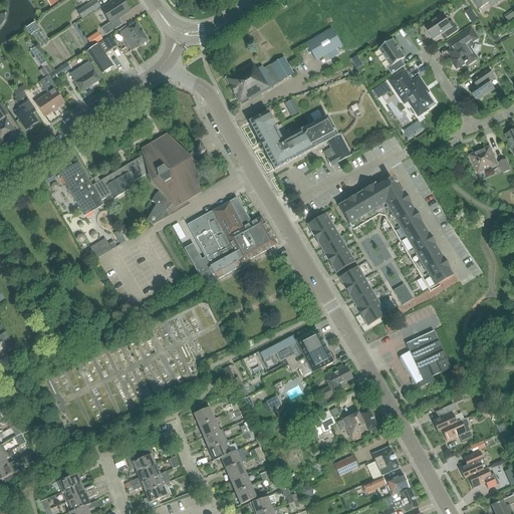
[(117,18),(129,11),(121,0),(114,0),(100,9),(109,23),(100,28),(105,35),(121,24),(117,18)]
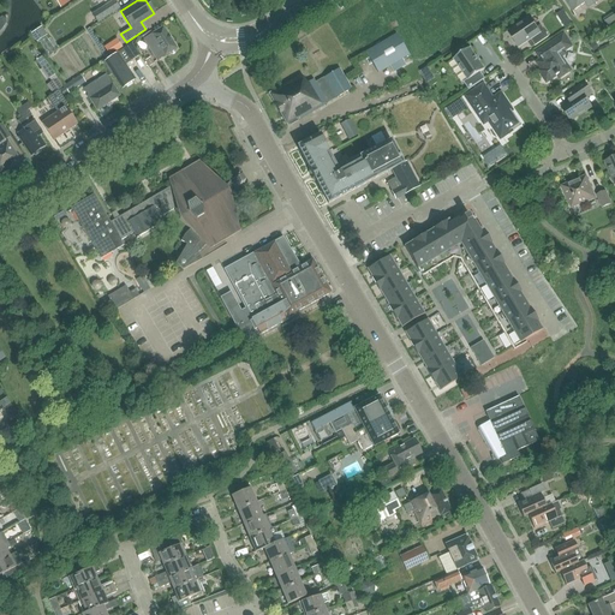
[(592,6),(599,0),(565,0),(573,12),(589,1),(592,6)]
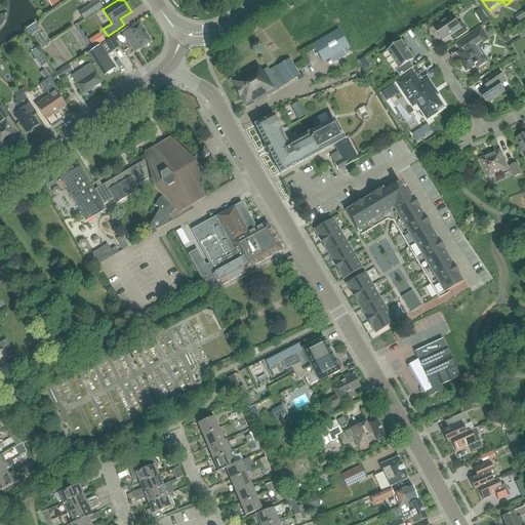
[(102,8),(96,1),(81,11),(81,12),(79,13),(83,19),(86,17),(86,18),(102,8)]
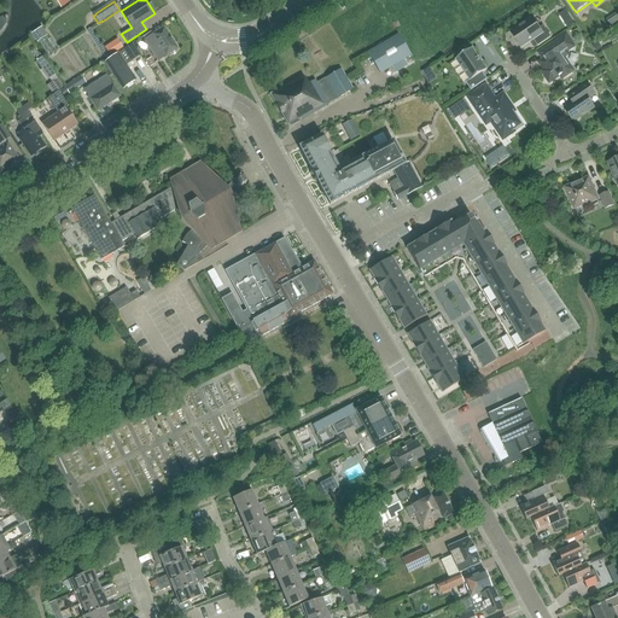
[(537,47),(551,38),(543,25),(540,28),(532,18),(512,33),(522,47),(532,40),(537,47)]
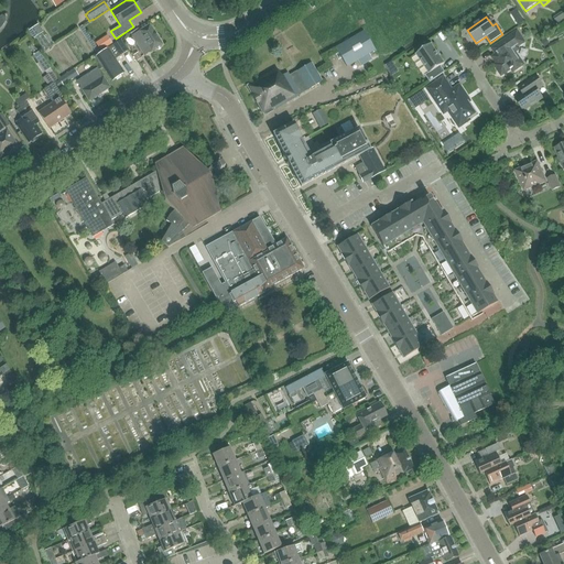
[(149,24),(138,31),(137,30),(129,34),(131,36),(130,38),(143,57),(162,45),(149,24)]
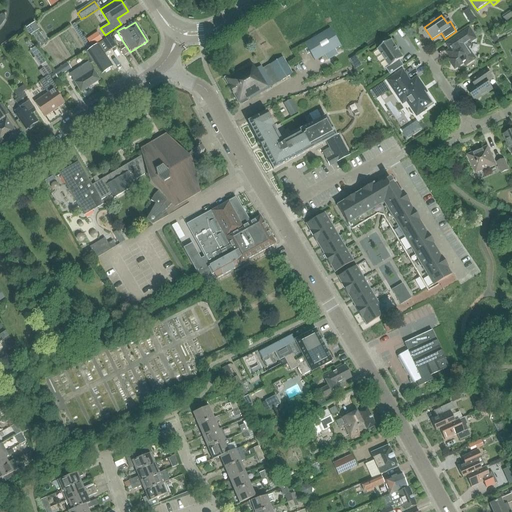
[(31,25),(26,28),(31,35),(35,32),(31,25)]
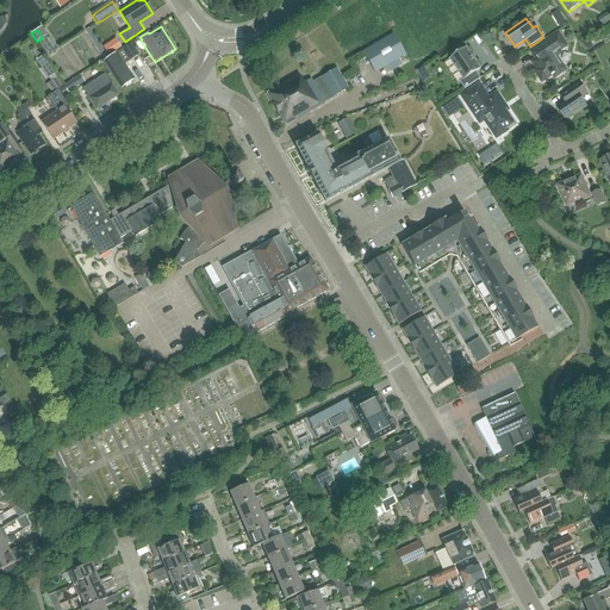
[(405,55),(393,35),(362,53),(374,73),(386,66),(398,58),(405,55)]
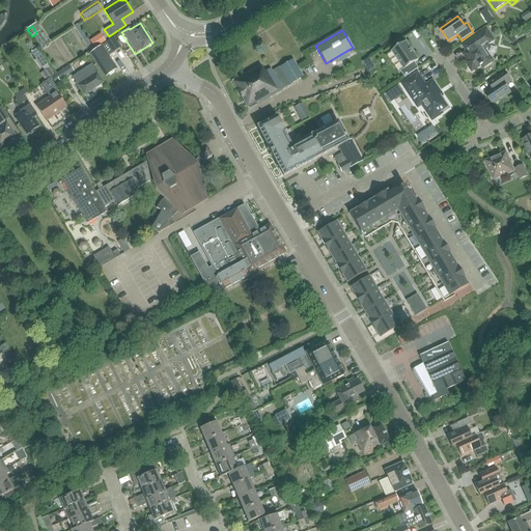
[(484,66),(492,62),(490,59),(491,59),(484,50),(488,47),(486,44),(493,39),(486,30),(465,45),(470,52),(465,56),(468,60),(466,62),(472,72),(480,65),(483,64),(484,66)]
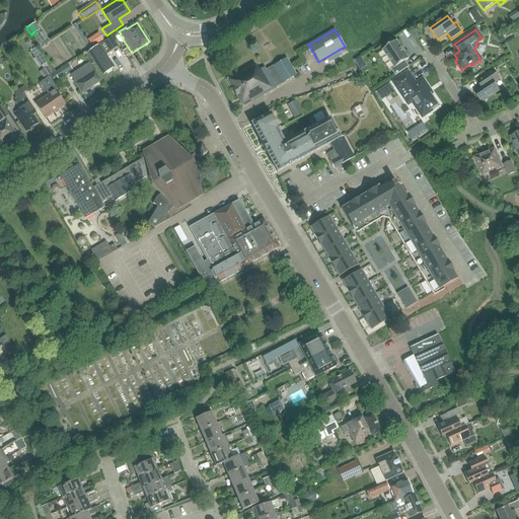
[(114,67),(105,55),(118,47),(112,36),(97,46),(86,53),(92,64),(94,62),(102,75),(114,67)]
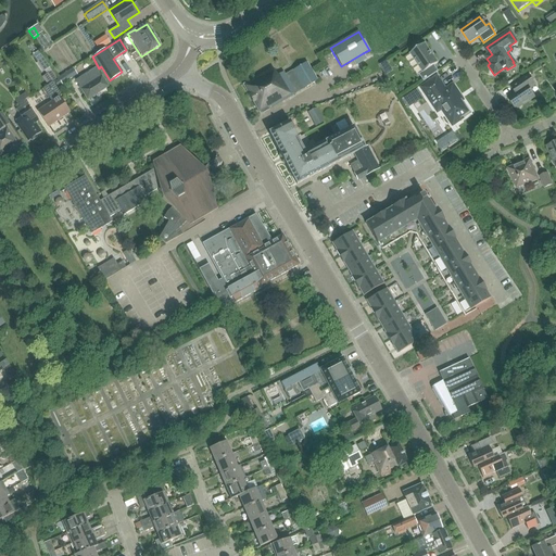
[(98,40),(95,43),(99,50),(111,43),(108,39),(101,43),(98,40)]
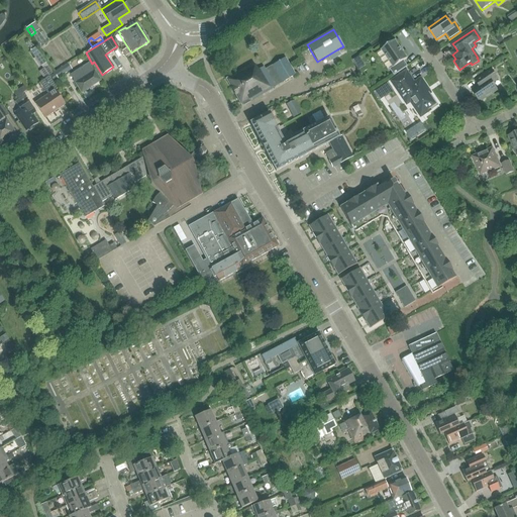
[(394,76),(408,67),(404,61),(407,59),(395,40),(382,49),(394,67),(390,70),(394,76)]
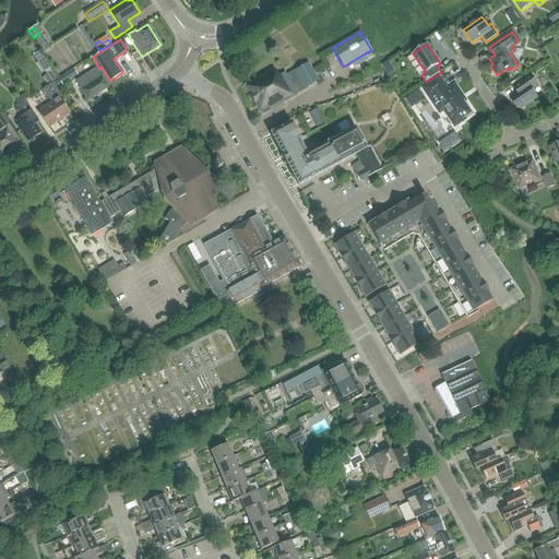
[(38,52),(34,56),(38,62),(44,59),(38,52)]
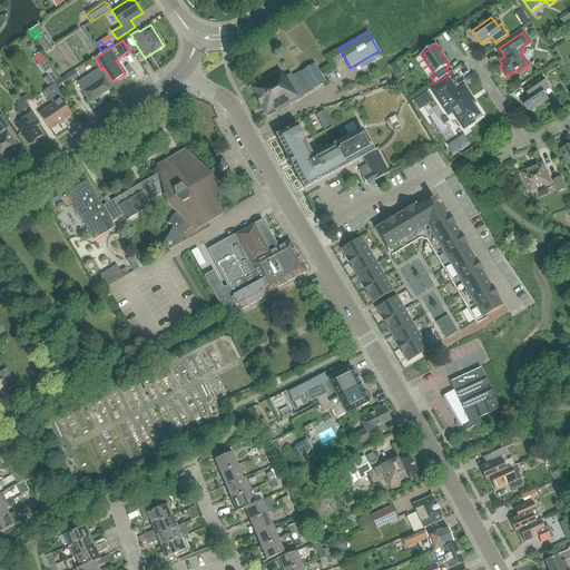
[(372,55),(361,61),(364,67),(376,60),(372,55)]
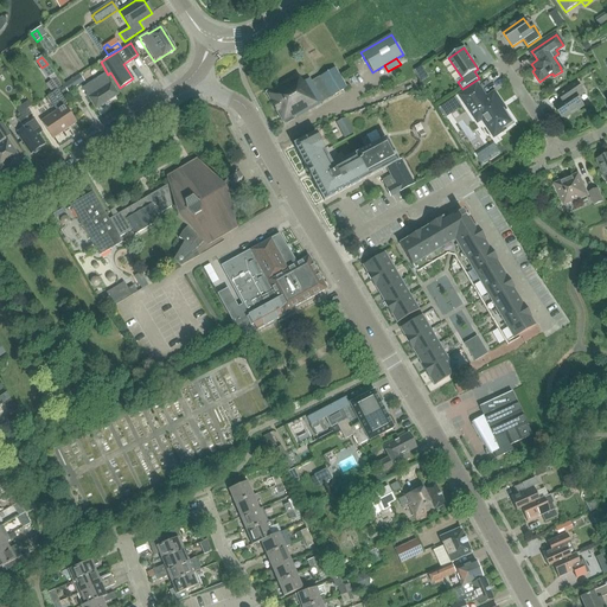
[(334,69),(319,77),(331,96),(331,97),(346,89),(334,69)]
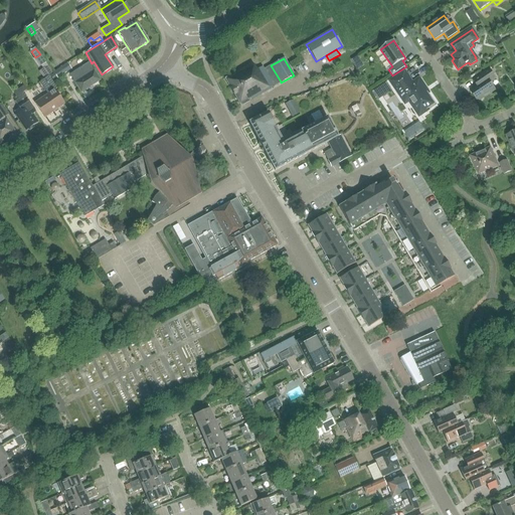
[(69,74),(78,90),(81,94),(101,81),(89,62),(69,74)]
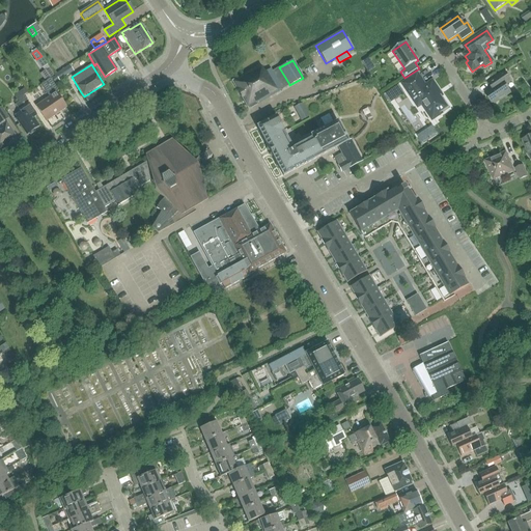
[(58,81),(73,73),(68,65),(63,70),(61,67),(54,72),(56,75),(54,76),(55,77),(51,79),(54,83),(58,81)]
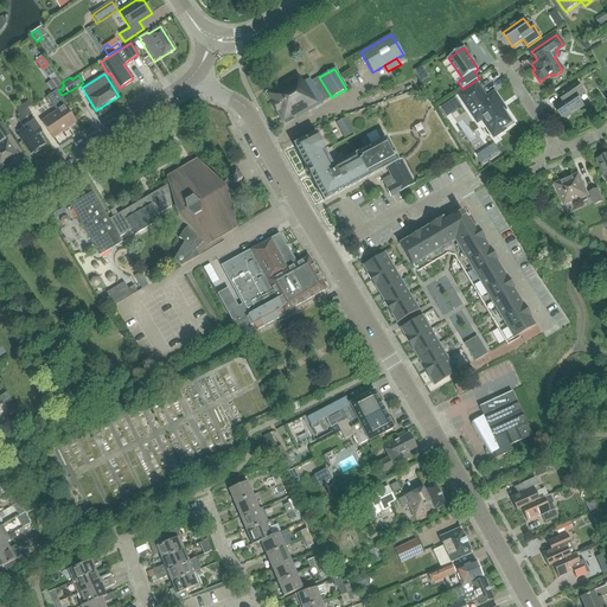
[(323,102),(321,102),(311,82),(308,80),(301,83),(296,75),(274,88),(280,96),(292,89),(306,113),(323,102)]
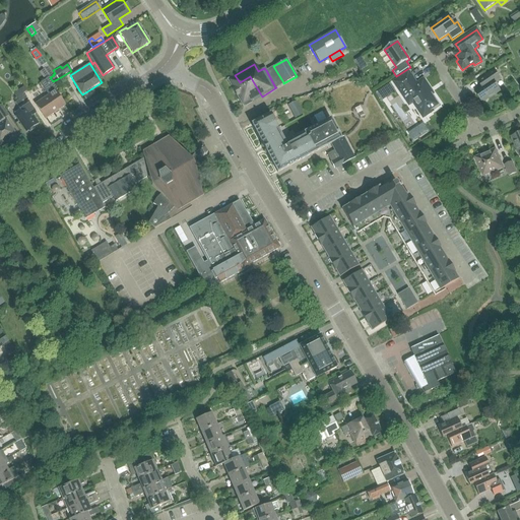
[(50,68),(42,74),(45,79),(53,73),(50,68)]
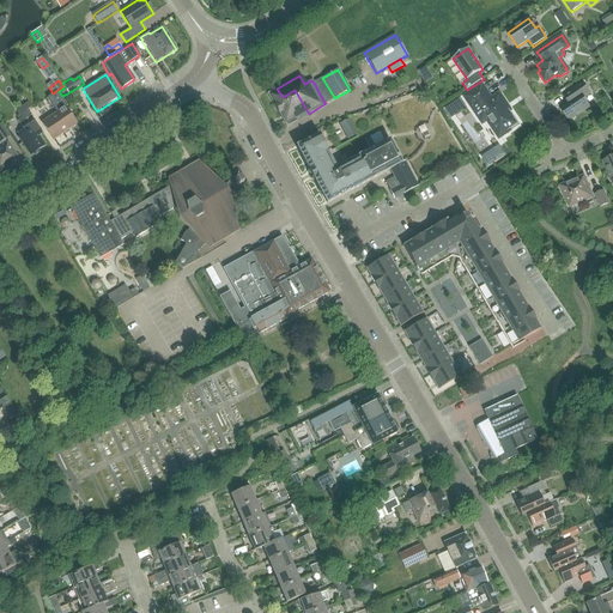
[(572,99),(560,108),(569,121),(590,107),(584,98),(590,93),(583,83),(569,92),(572,99)]
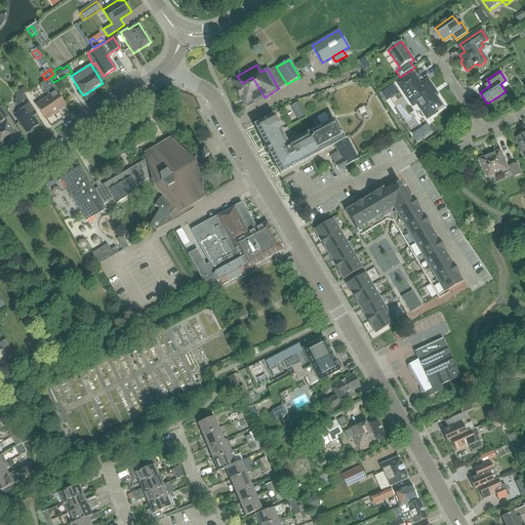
[(437,94),(428,80),(420,85),(412,73),(398,83),(408,97),(412,95),(428,118),(437,112),(436,111),(442,106),(436,95),(437,94)]
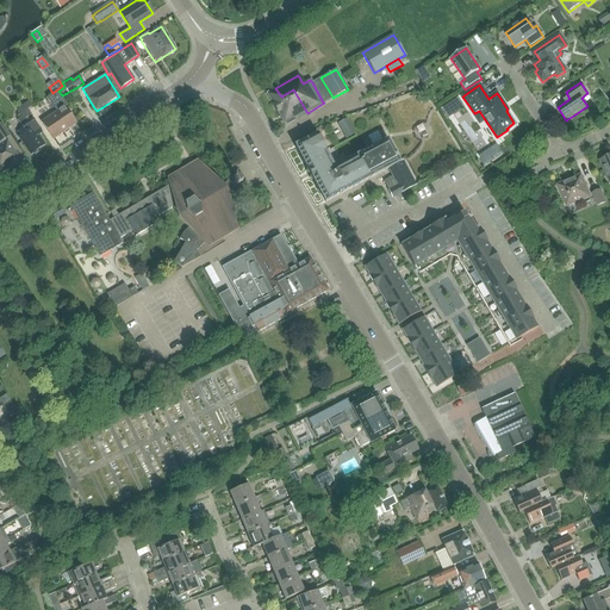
[(281,97),(275,88),(267,94),(285,126),(307,113),(293,89),(281,97)]
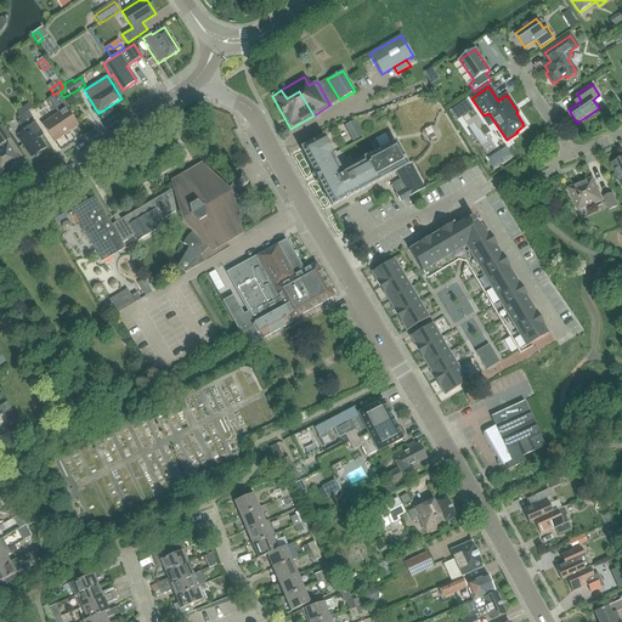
[(54,142),(78,125),(67,109),(69,107),(58,91),(47,100),(55,109),(57,114),(51,118),(41,124),(54,142)]
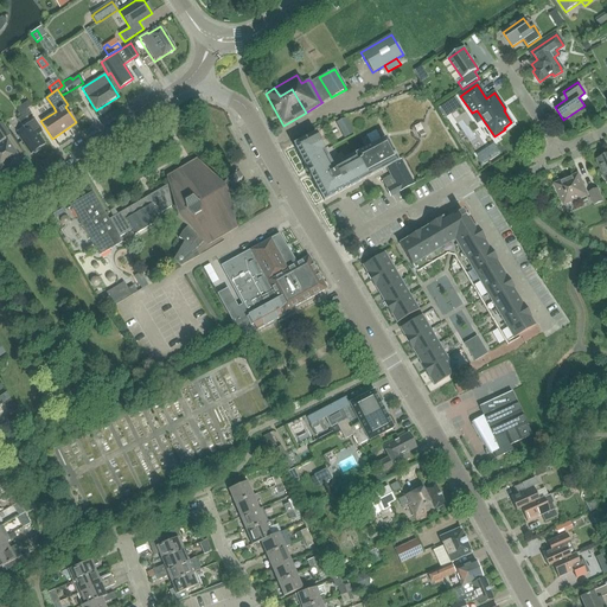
[(451,100),(439,108),(445,117),(457,109),(451,100)]
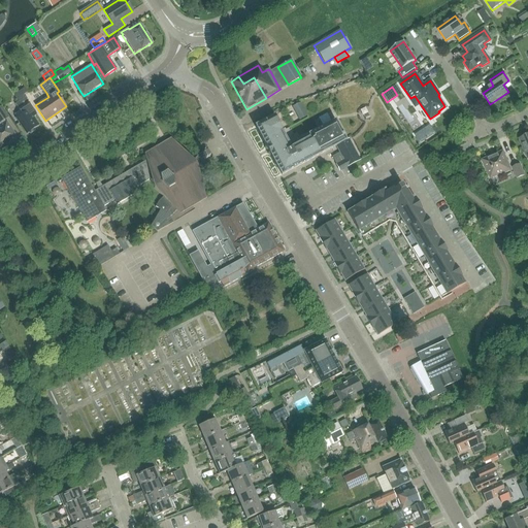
[(28,104),(19,92),(13,95),(19,102),(13,105),(19,112),(14,116),(28,134),(38,126),(32,118),(34,116),(27,105),(28,104)]
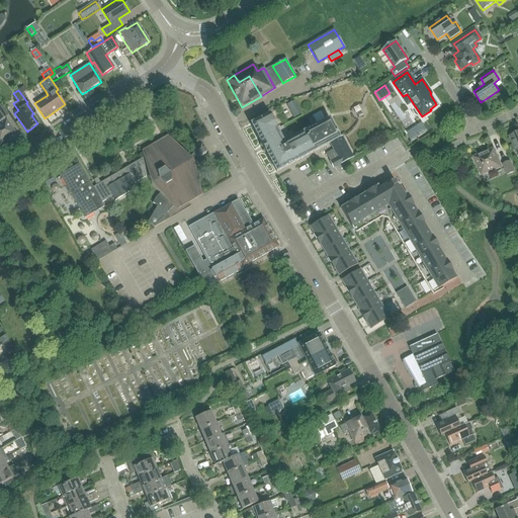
[(288,98),(293,109),(300,106),(296,95),(288,98)]
